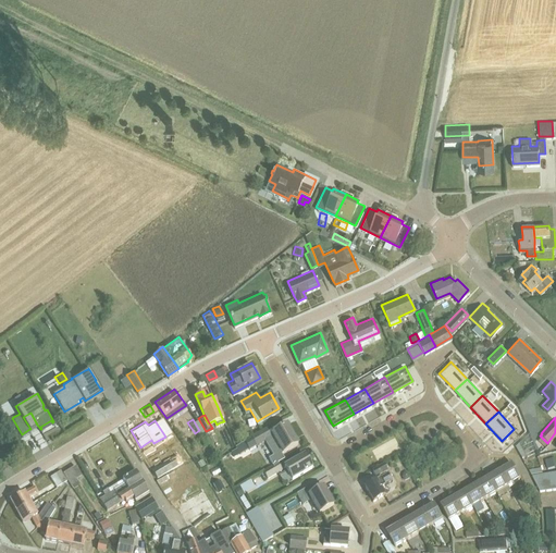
[(236,445),(230,450),(233,454),(238,451),(239,451),(248,445),(248,446),(256,442),(266,437),(274,452),(270,455),(274,462),(276,459),(284,455),(281,450),(283,450),(297,440),(286,421),(271,430),(269,431),(266,426),(250,434),(244,439),(235,444),(236,445)]
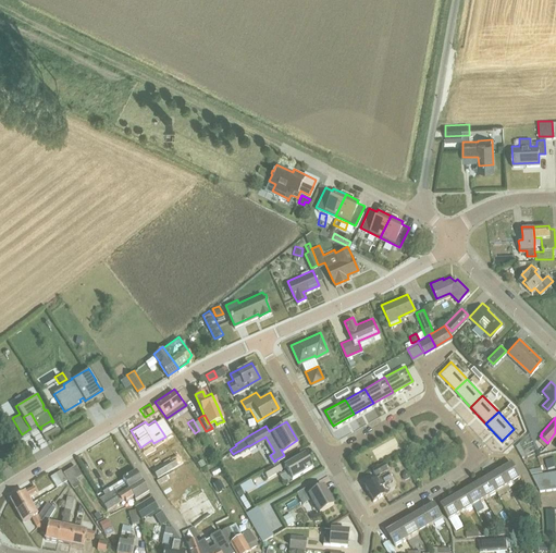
[(518,441),(515,444),(521,455),(524,453),(518,441)]
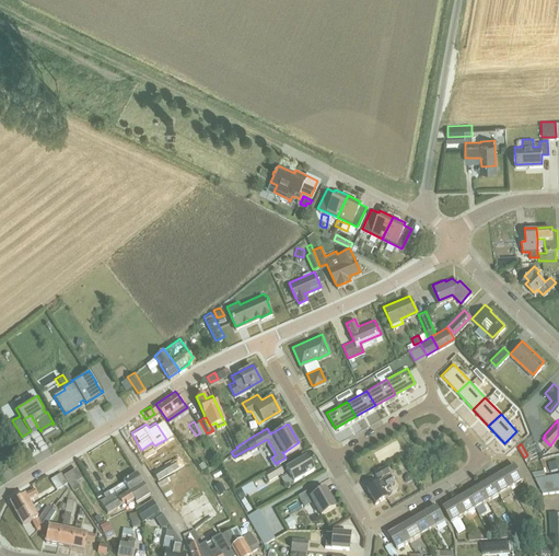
[(293,479),(314,467),(305,453),(286,465),(293,479)]
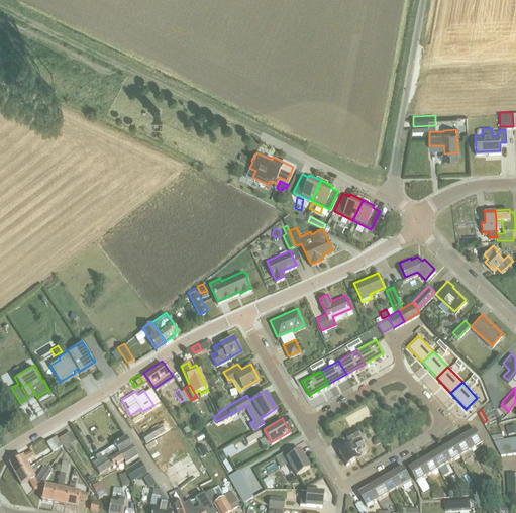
[(513,422),(506,424),(508,432),(515,430),(513,422)]
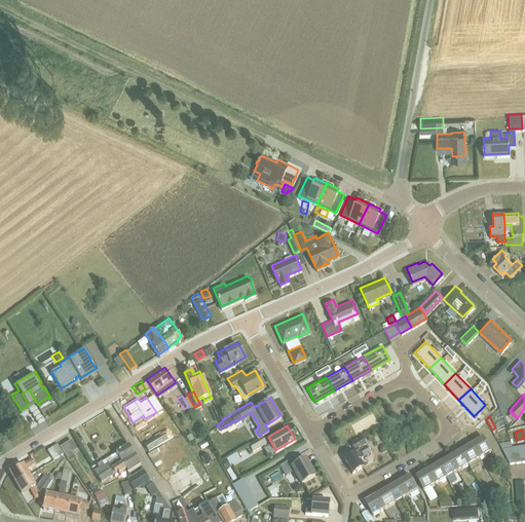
[(186,434),(189,439),(194,436),(190,431),(186,434)]
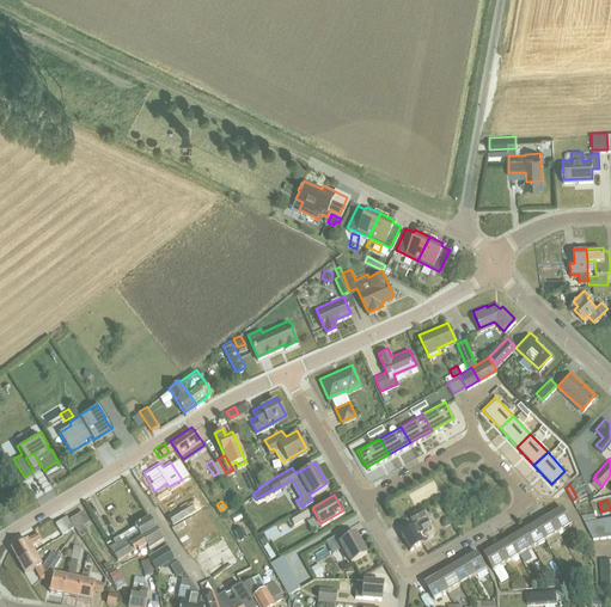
[(301,507),(288,514),(289,514),(293,521),(309,513),(304,504),(301,507)]
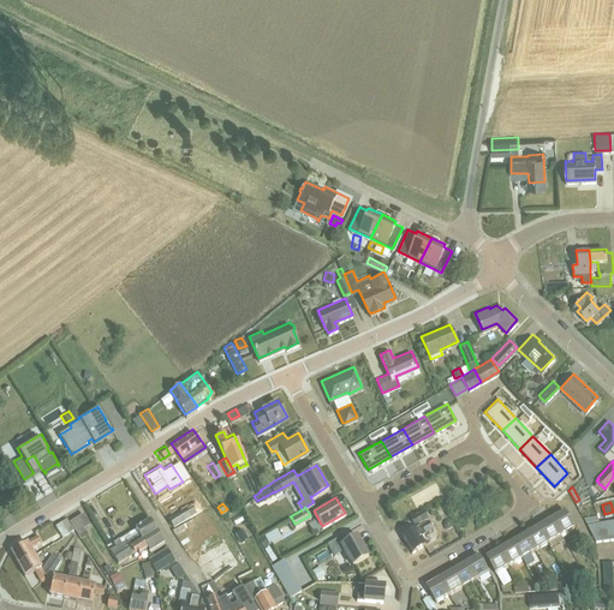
[(415,522),(428,515),(423,508),(411,515),(415,522)]
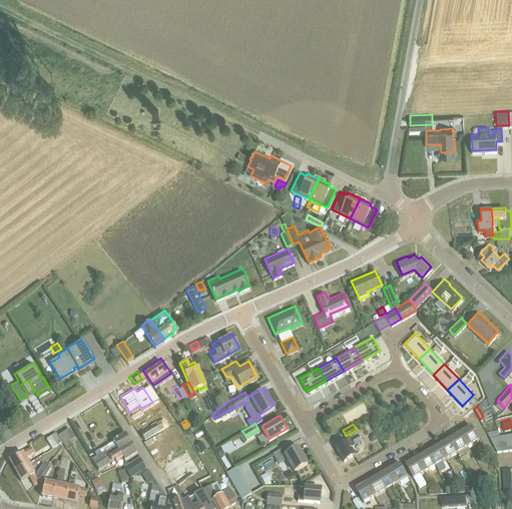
[(460,432),(468,444),(479,438),(472,425),(460,432)]
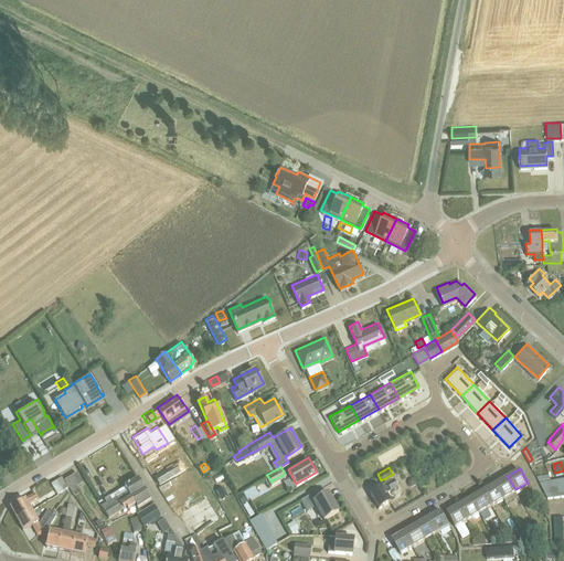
[(76,469),(64,477),(71,488),(75,486),(76,486),(78,484),(77,482),(82,479),(76,469)]
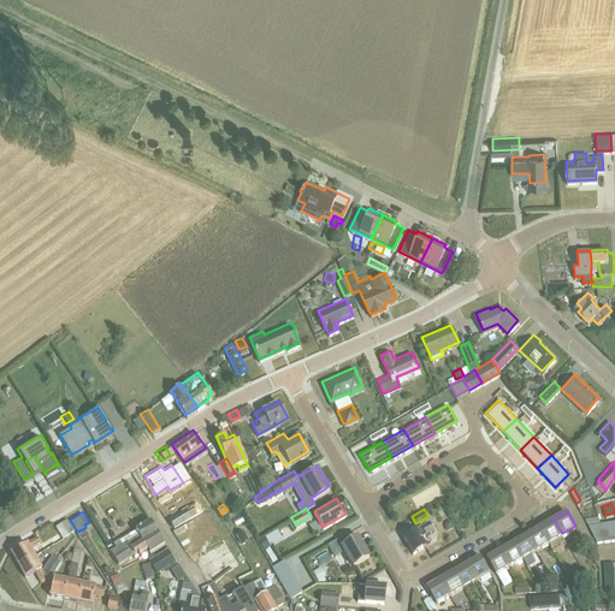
[(287,516),(271,523),(275,531),(289,523),(287,516)]
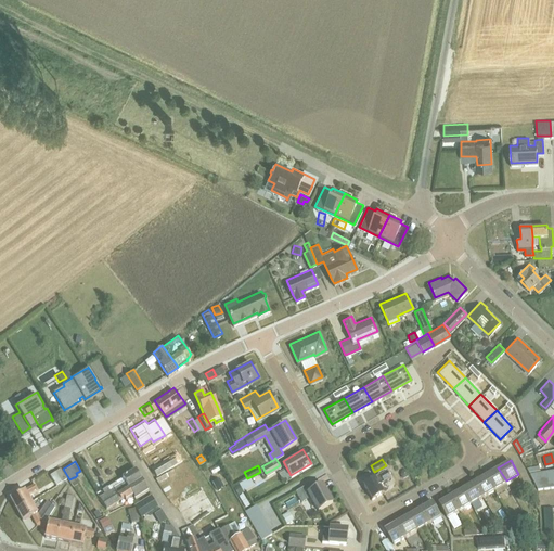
[(60,466),(54,470),(61,479),(63,478),(66,476),(60,466)]
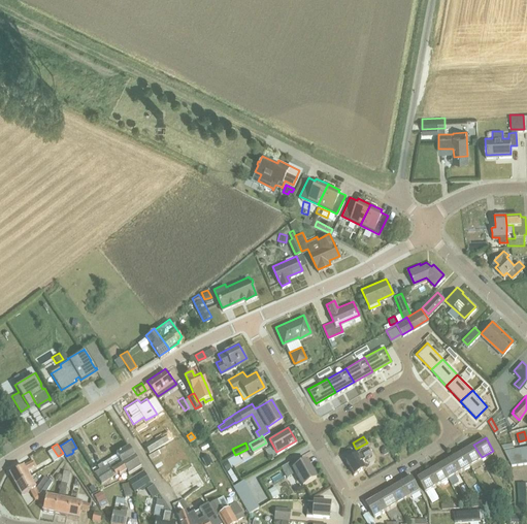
[(98,477),(134,454),(128,445),(102,460),(97,463),(100,467),(95,470),(98,477)]
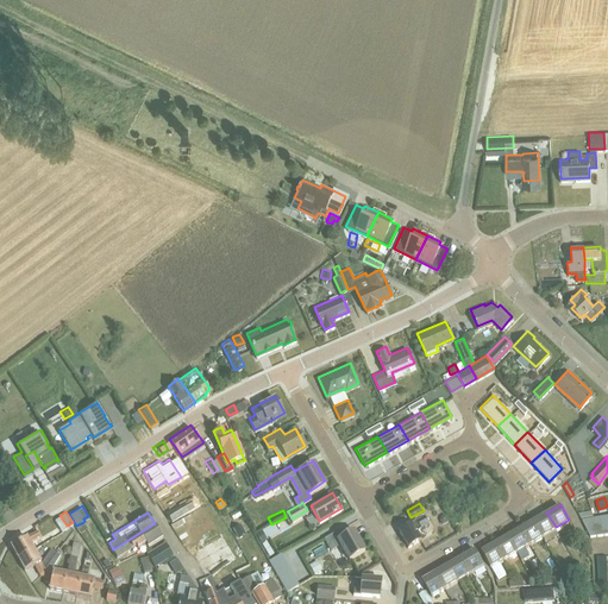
[(424,523),(428,520),(424,513),(415,517),(397,528),(408,545),(420,538),(415,529),(420,526),(421,528),(425,526),(424,523)]
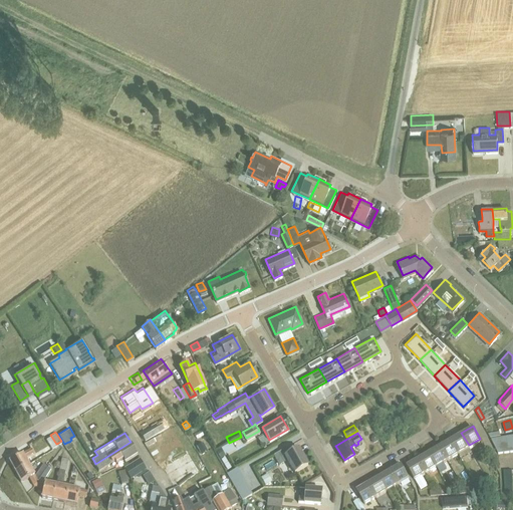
[(469,445),(461,433),(451,439),(458,451),(469,445)]
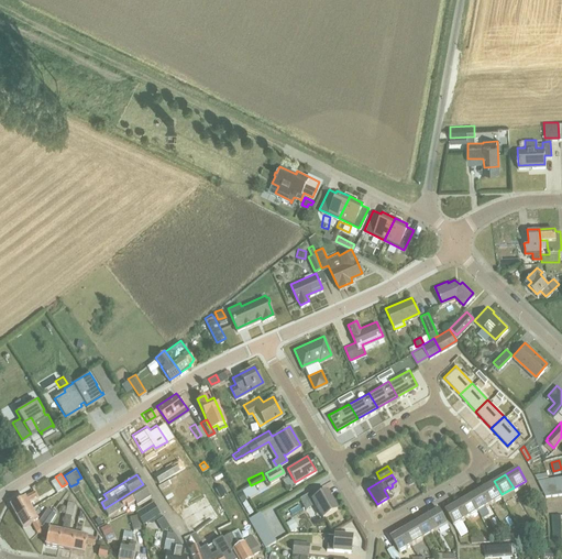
[(559,493),(557,475),(550,477),(553,494),(559,493)]
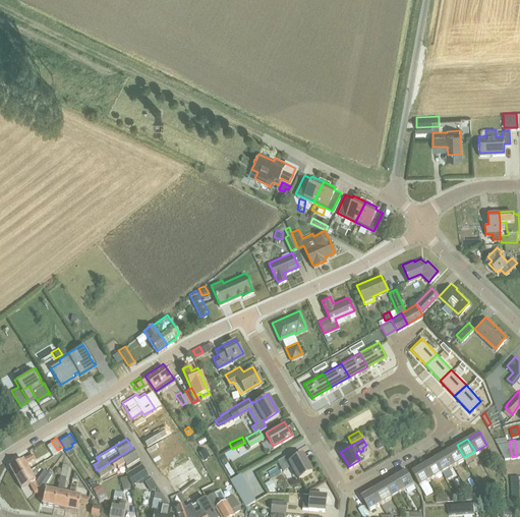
[(52,453),(57,450),(51,441),(46,444),(52,453)]
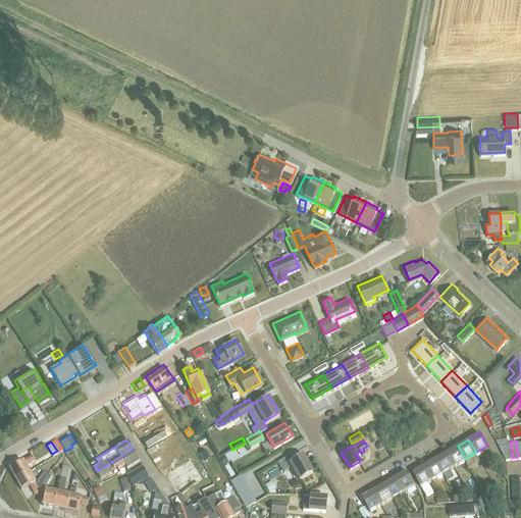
[(513,458),(510,442),(499,444),(507,459),(513,458)]
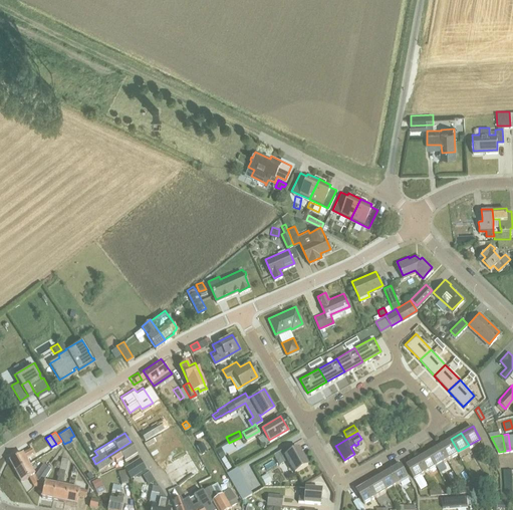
[(451,439),(440,445),(447,458),(458,451),(451,439)]
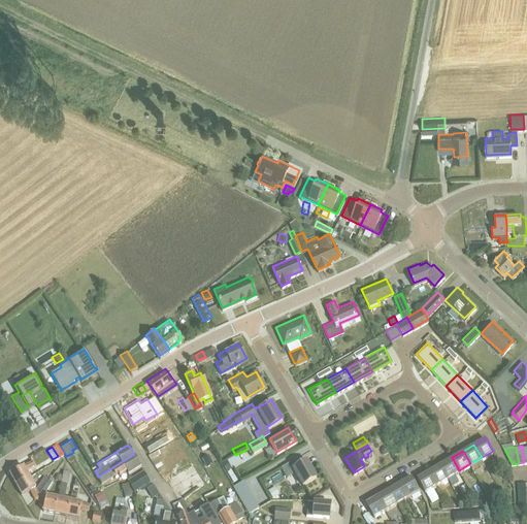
[(213,460),(208,453),(202,456),(206,464),(213,460)]
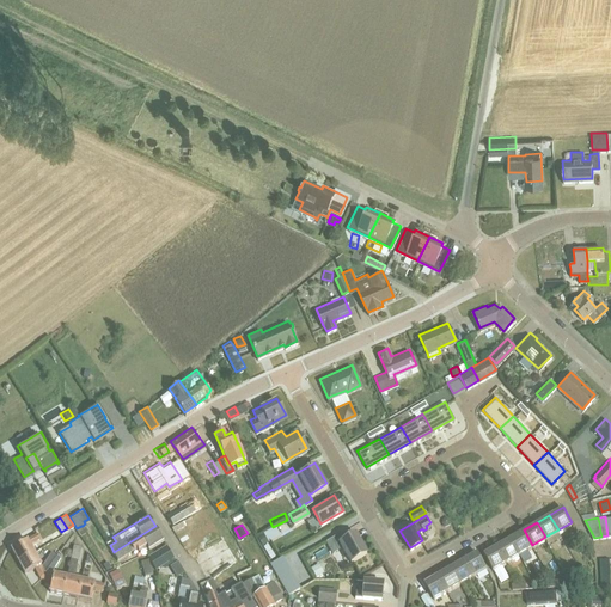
[(163,538),(156,526),(114,552),(117,557),(136,545),(139,549),(146,543),(148,546),(163,538)]
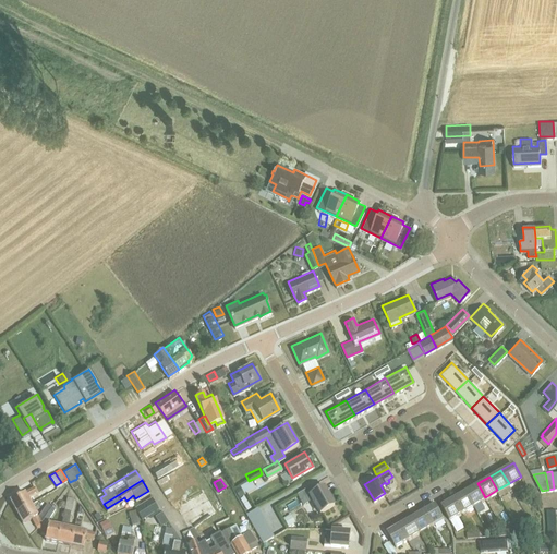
[(319,510),(334,502),(323,484),(314,490),(310,483),(297,491),(302,502),(311,496),(319,510)]
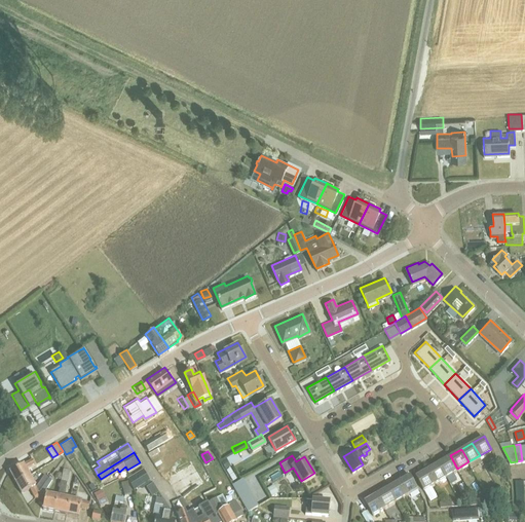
[(450,455),(439,462),(446,475),(449,480),(456,476),(453,471),(457,469),(450,455)]
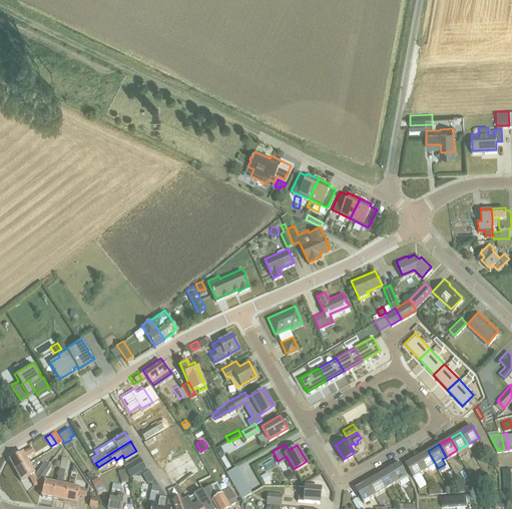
[(15,468),(28,461),(24,454),(33,449),(31,446),(9,458),(15,468)]
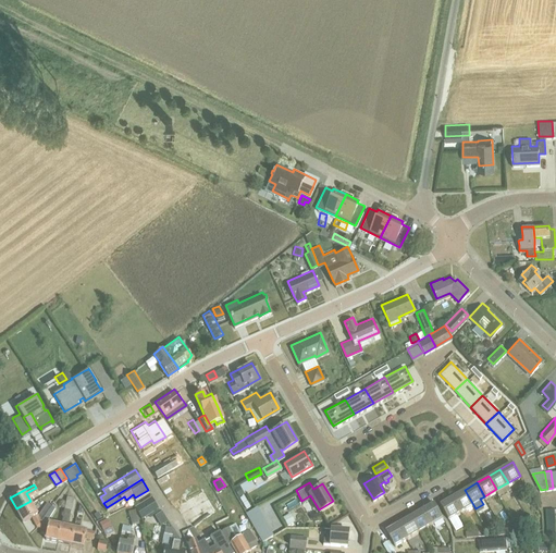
[(238,494),(243,492),(238,484),(234,488),(238,494)]
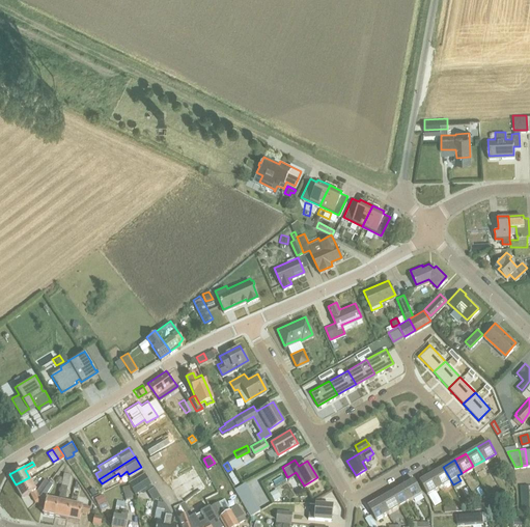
[(189,463),(177,470),(186,483),(190,491),(202,483),(191,465),(189,463)]
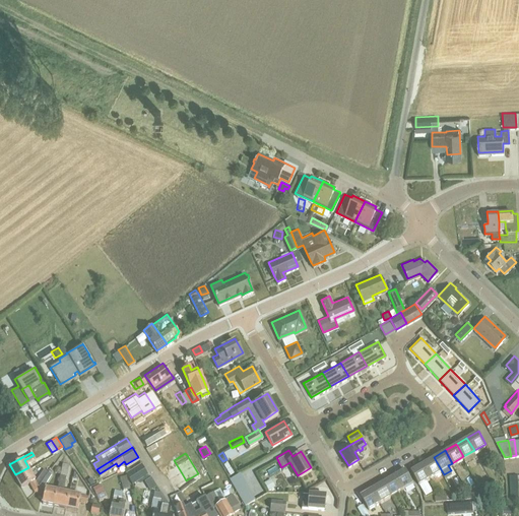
[(491,453),(485,456),(491,465),(497,461),(491,453)]
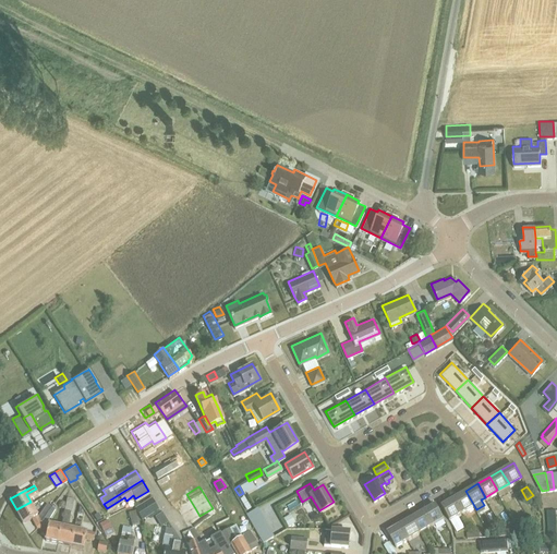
[(217,492),(223,505),(230,502),(225,489),(217,492)]
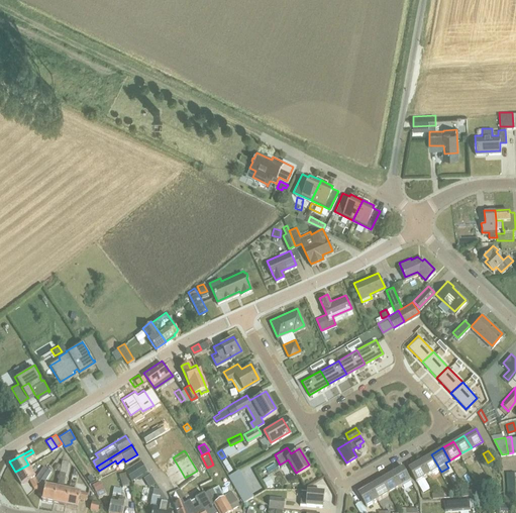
[(431,454),(420,460),(428,474),(438,467),(431,454)]
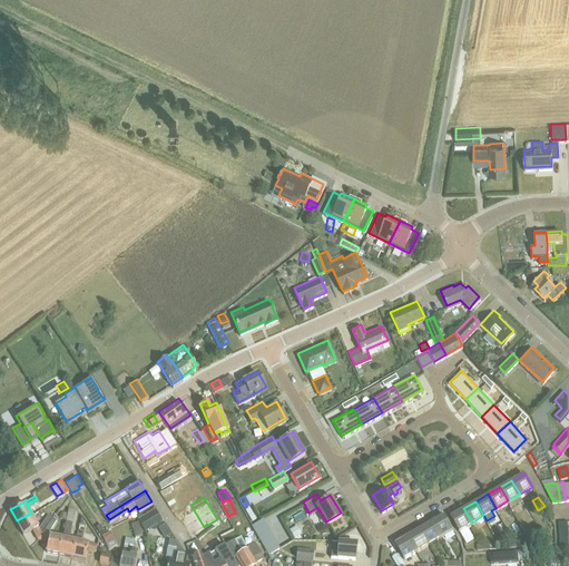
[(248,504),(244,506),(252,518),(255,516),(248,504)]
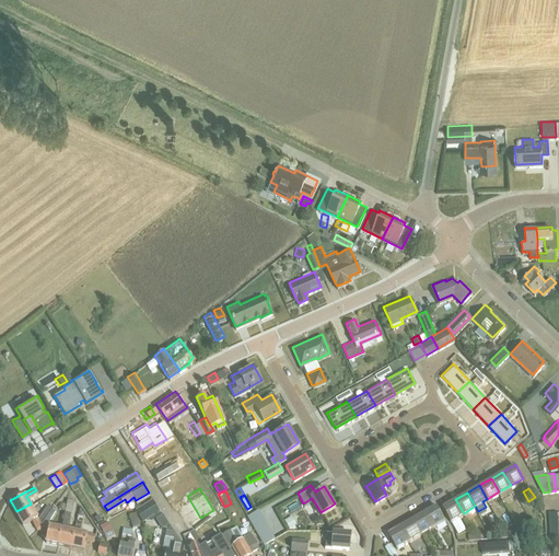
[(61,525),(58,542),(71,544),(74,528),(66,526),(71,497),(67,496),(61,525)]
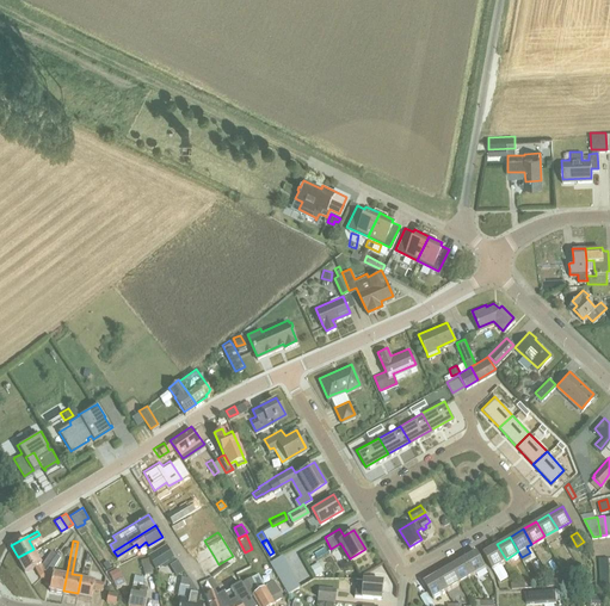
[(307,546),(309,552),(322,548),(320,542),(307,546)]
